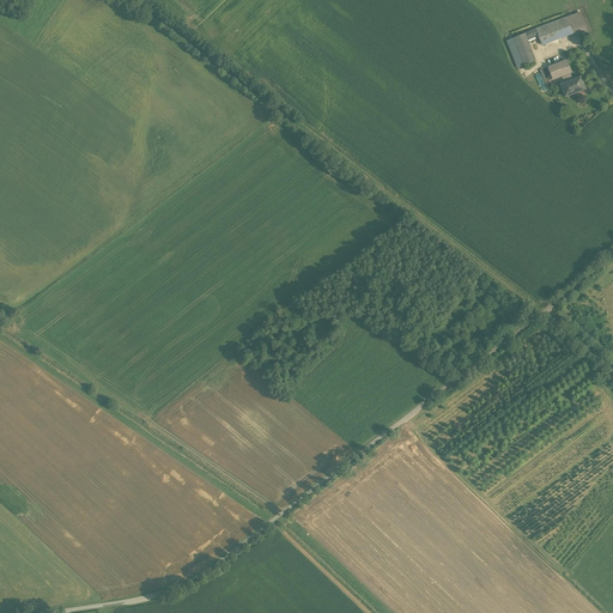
[(581,12),(566,18),(574,34),(575,32),(576,35),(587,30),(581,12)]
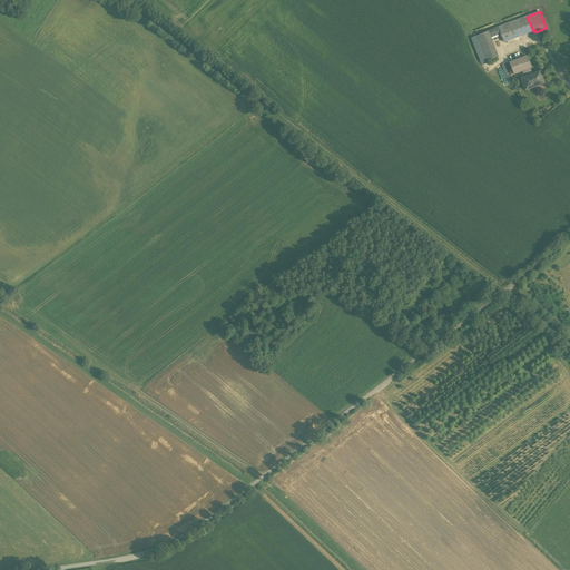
[(527,17),(499,27),(501,32),(504,41),(533,31),(527,17)]
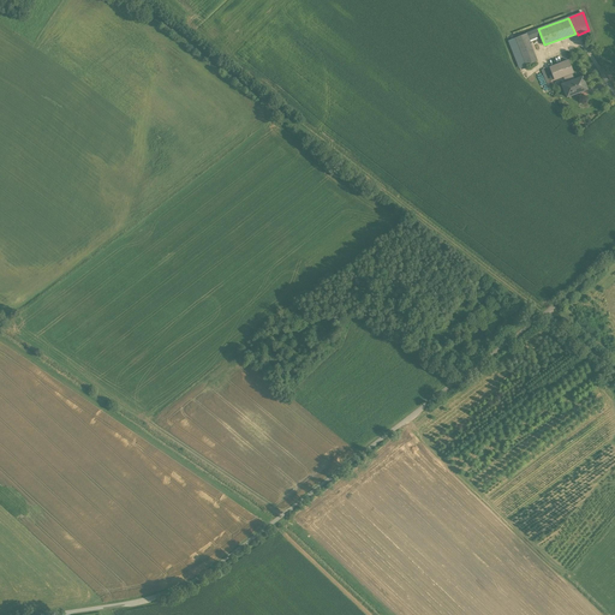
[(538,29),(526,34),(529,40),(541,35),(538,29)]
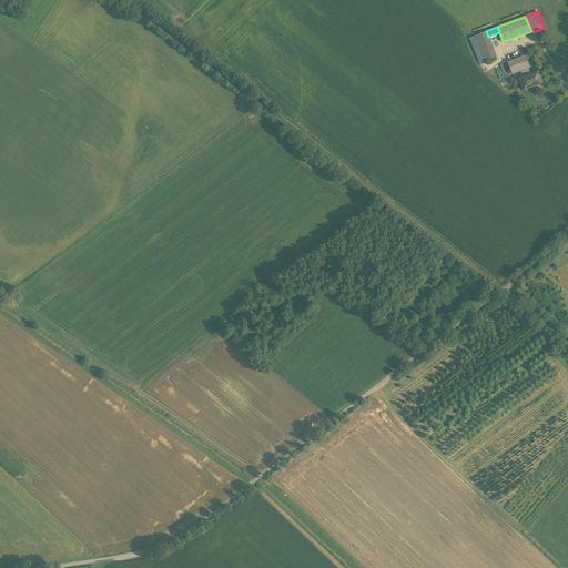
[(488,37),(486,31),(476,36),(486,61),(497,57),(488,37)]
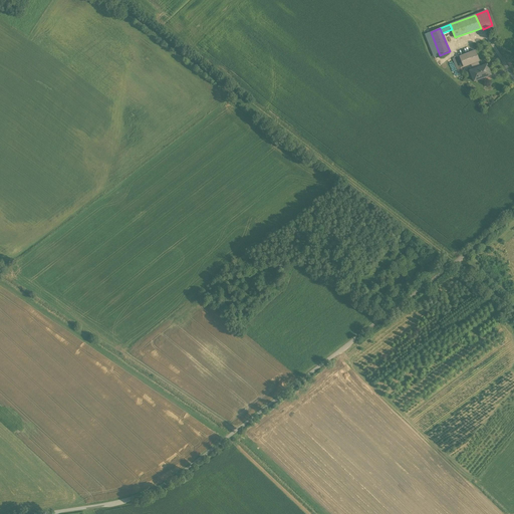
[(475,50),(467,53),(471,64),(478,61),(479,61),(475,50)]
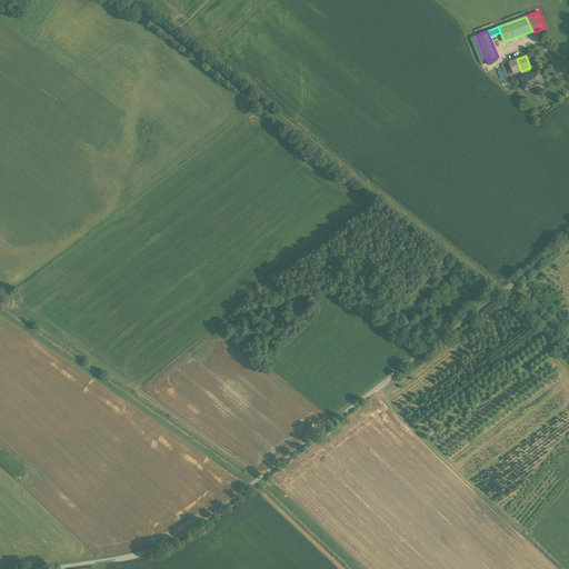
[(517,59),(509,62),(513,75),(521,71),(517,59)]
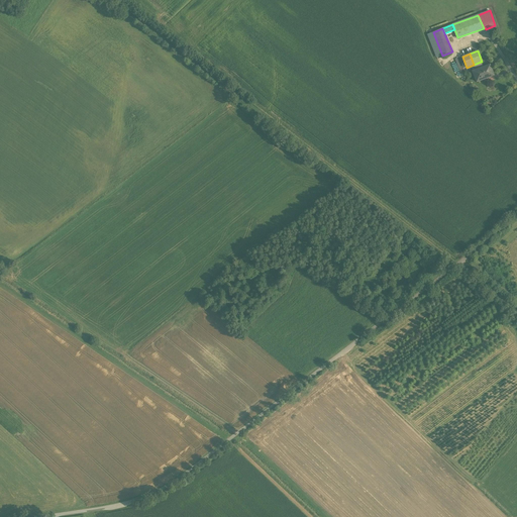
[(463,75),(456,59),(454,59),(461,76),(463,75)]
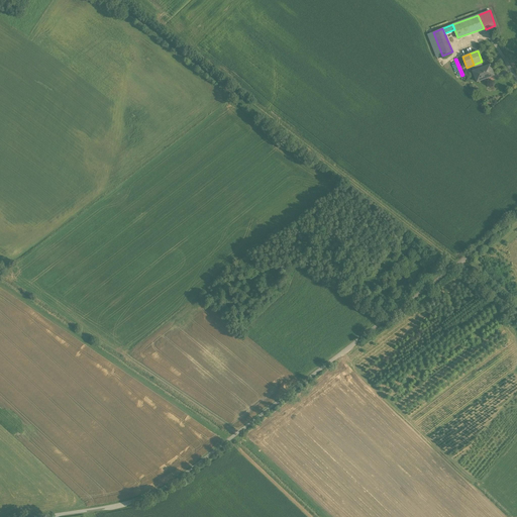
[(481,62),(474,65),(477,71),(483,68),(481,62)]
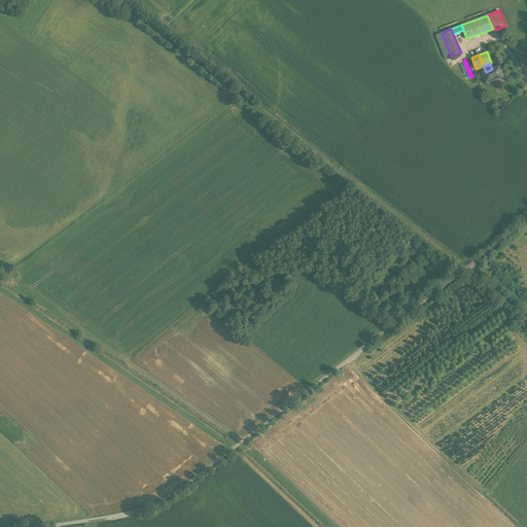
[(486,72),(482,73),(486,83),(503,76),(499,66),(492,69),(486,72)]
